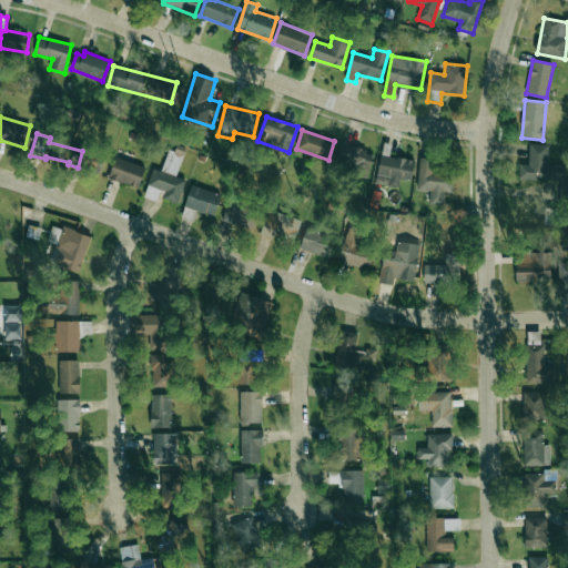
[(519,181),(561,181),(561,196),(567,195),(567,164),(548,164),(549,144),(529,144),(528,164),(519,164),(519,181)]
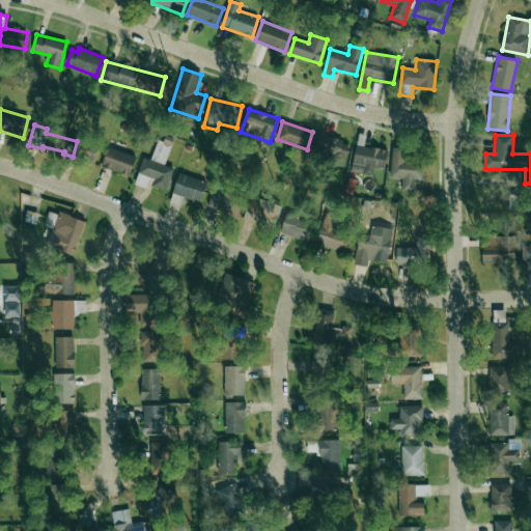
[(347,140),(318,137),(317,151),(330,152),(329,164),(345,165),(347,140)]
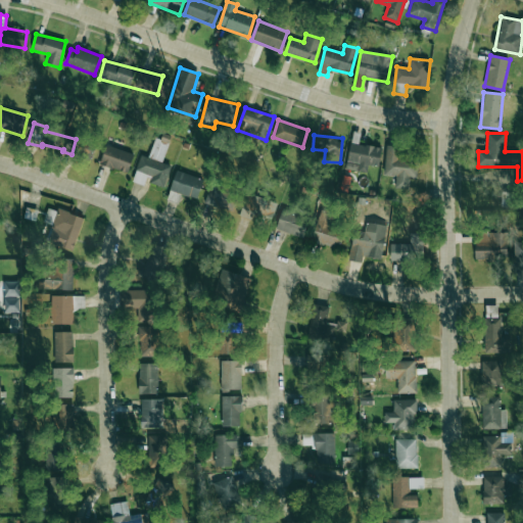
[(141,155),(133,182),(146,186),(147,182),(164,187),(171,165),(161,162),(168,144),(154,140),(148,157),(141,155)]
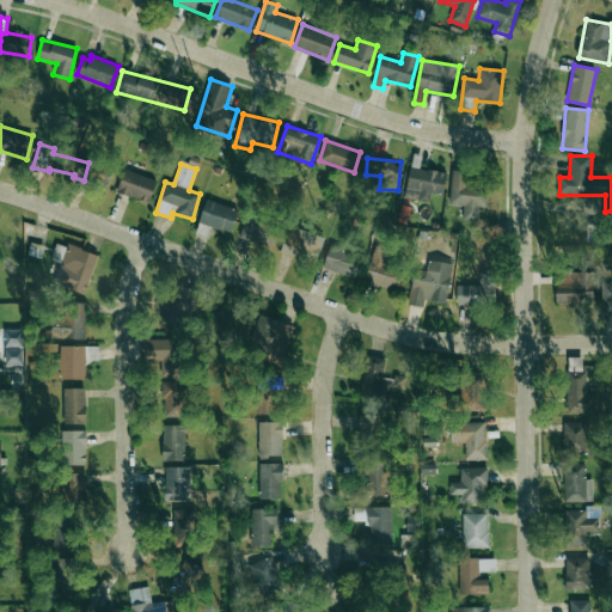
[(109,184),(110,167),(95,166),(93,182),(109,184)]
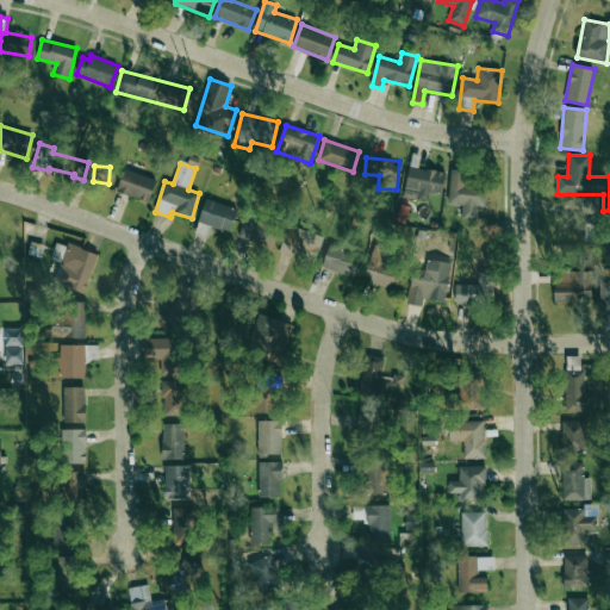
[(446,173),(410,166),(403,197),(428,201),(430,191),(441,193),(446,173)]
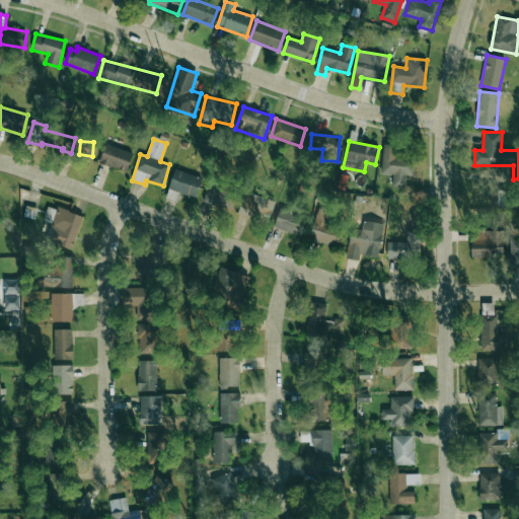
[(394,174),(393,183),(405,184),(406,176),(413,177),(414,159),(396,158),(397,145),(383,144),(381,173),(394,174)]
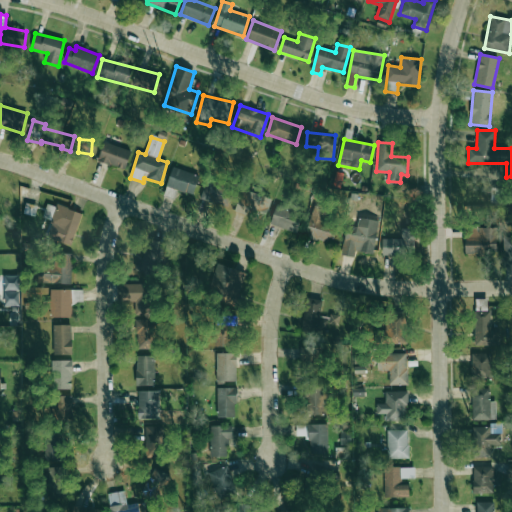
[(126,168),(130,148),(102,143),(98,162),(126,168)]
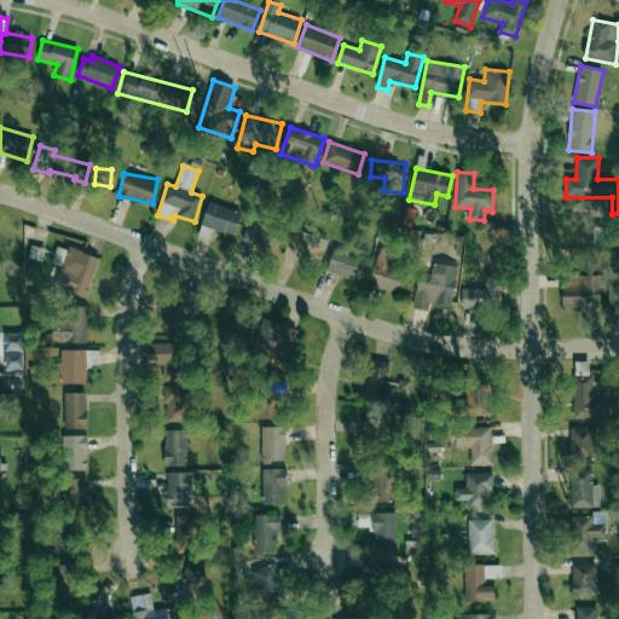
[(242,213),(210,202),(200,233),(208,236),(210,229),(233,236),(242,213)]
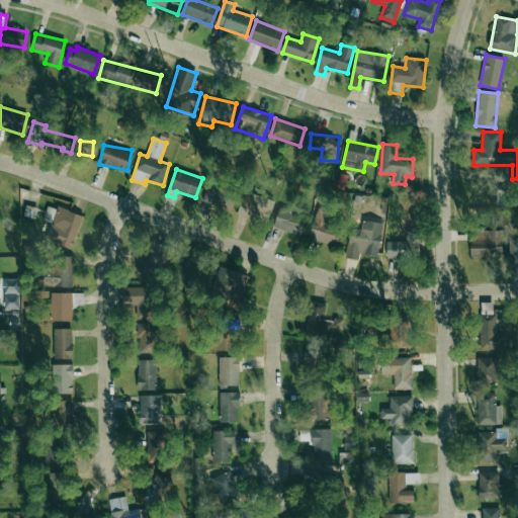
[(229,210),(237,193),(211,181),(203,198),(229,210)]
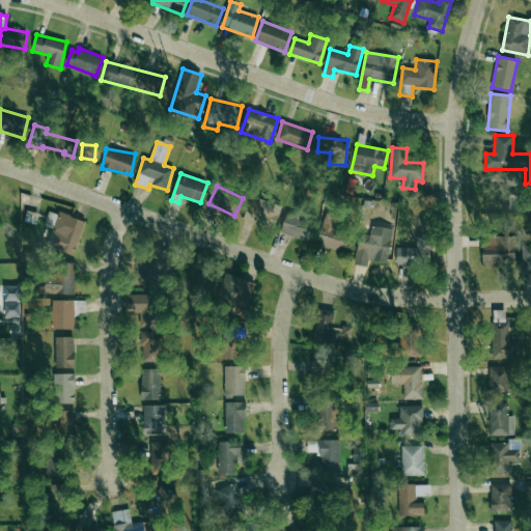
[(273,229),(281,206),(252,196),(244,219),(273,229)]
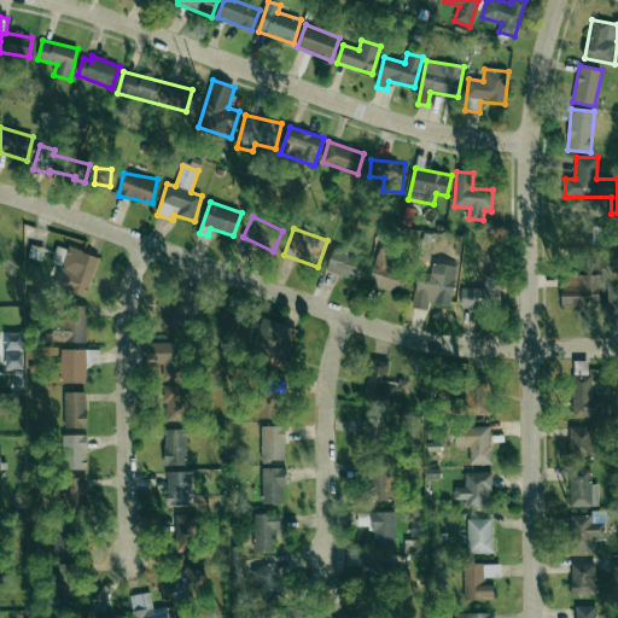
[(58,244),(52,262),(63,266),(56,287),(86,297),(99,257),(58,244)]
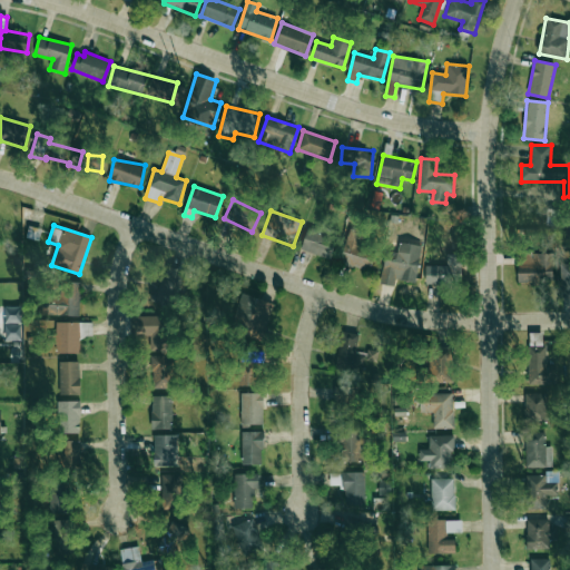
[(301,251),(330,259),(336,238),(307,228),(301,251)]
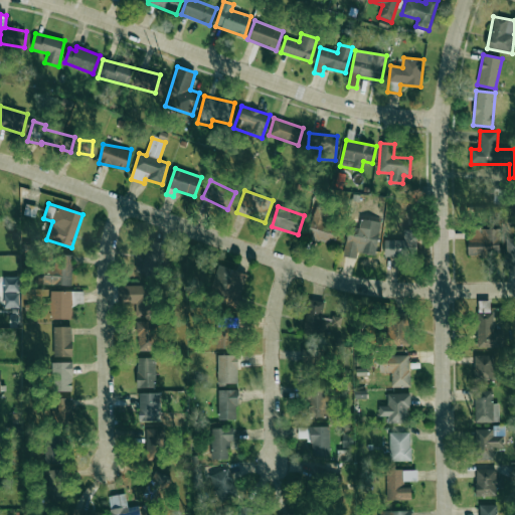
[(337,241),(338,222),(327,222),(327,208),(311,208),(310,239),(337,241)]
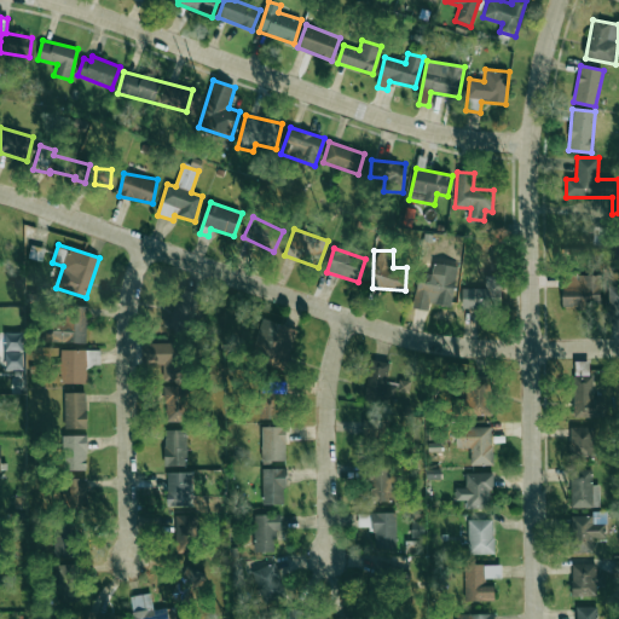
[(452,307),(457,266),(433,264),(431,284),(416,283),(414,308),(428,311),(429,304),(452,307)]
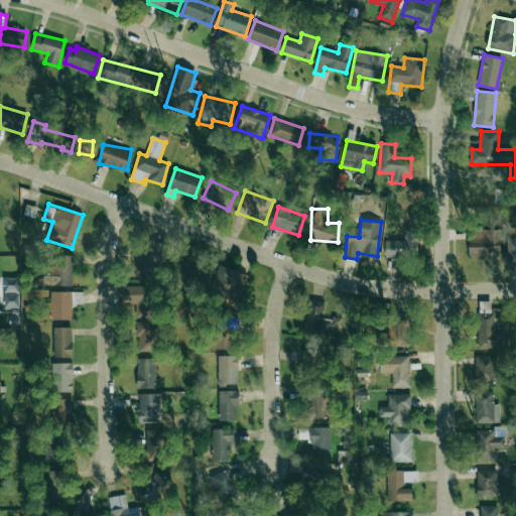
[(500,229),(469,230),(469,257),(501,256),(500,229)]
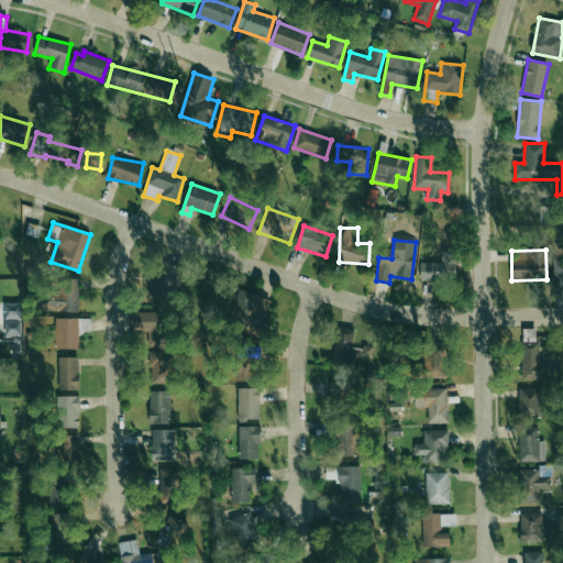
[(420,262),(420,280),(455,280),(456,251),(441,251),(441,262),(420,262)]
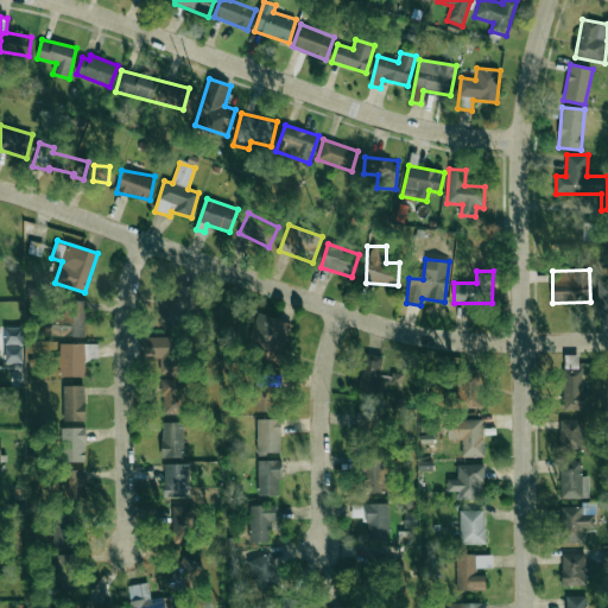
[(597,314),(607,312),(607,282),(597,282),(597,314)]
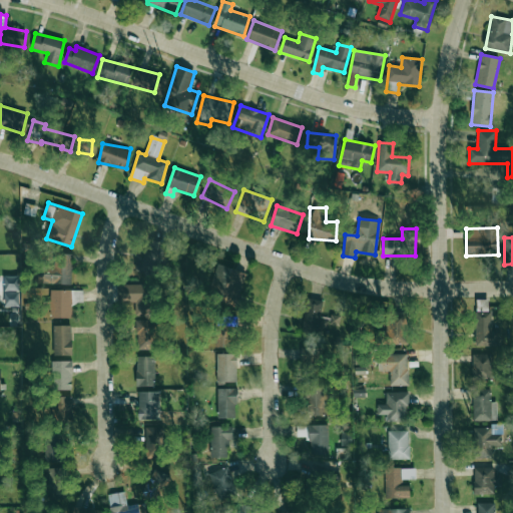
[(166,243),(148,240),(143,265),(161,269),(166,243)]
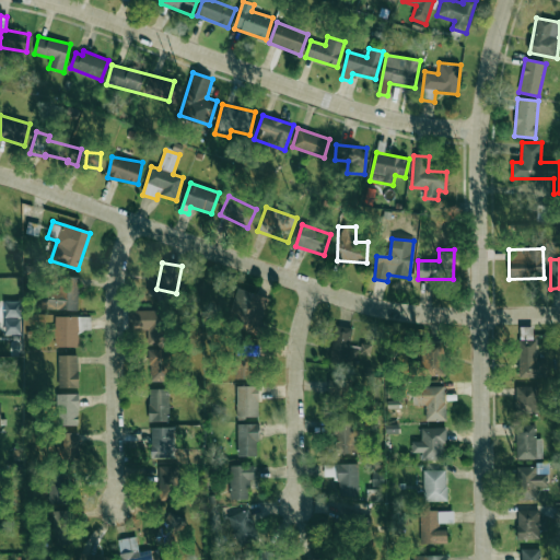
[(44,310),(78,311),(79,278),(59,277),(58,300),(45,300),(44,310)]
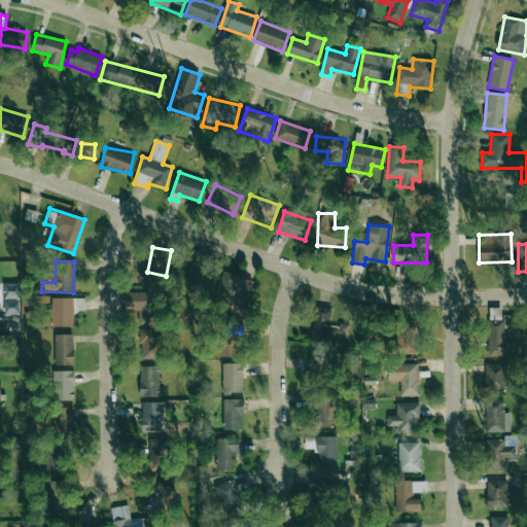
[(253,282),(224,271),(213,301),(242,312),(253,282)]
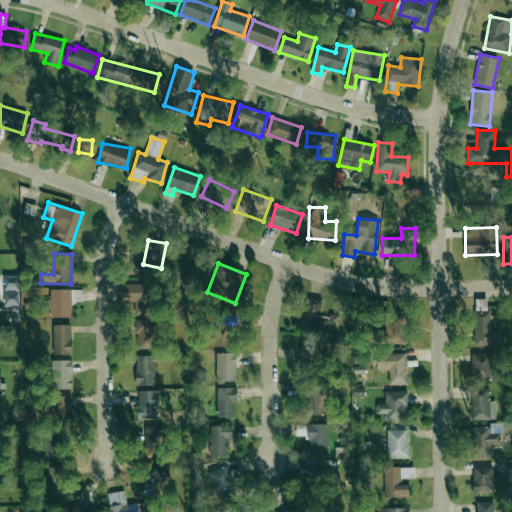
[(148,284),(120,284),(120,301),(148,301),(148,284)]
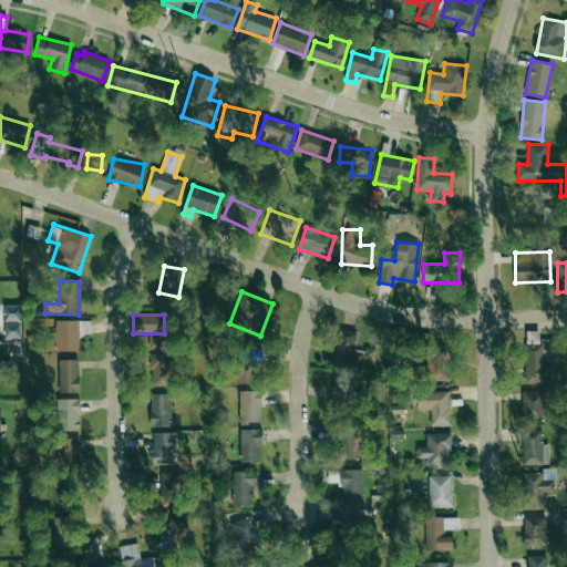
[(79,320),(55,321),(57,351),(80,351),(79,320)]
